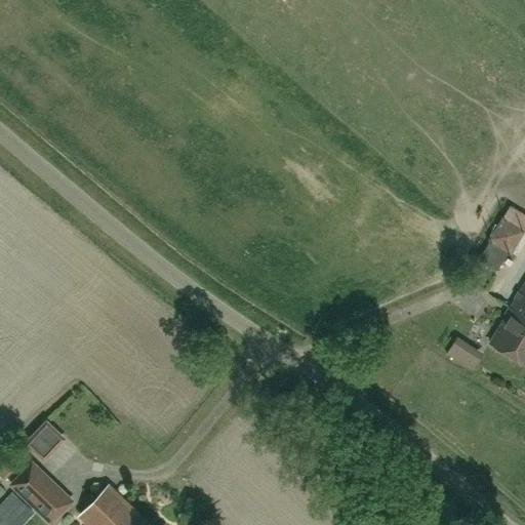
[(512,254),(524,233),(524,231),(502,217),(488,240),(512,254)]
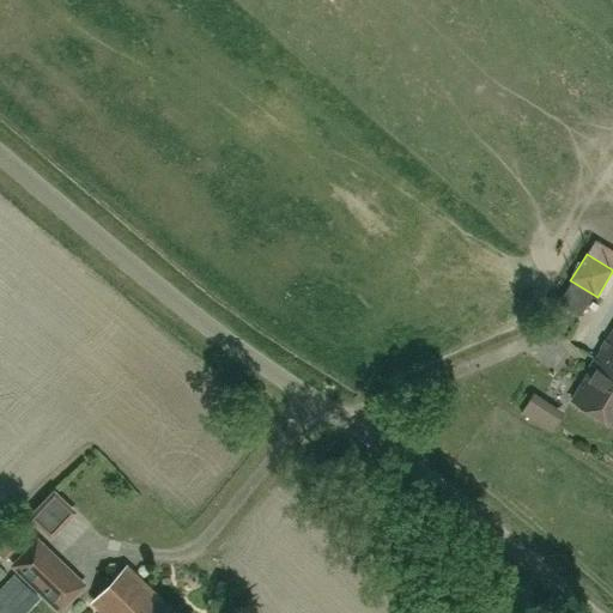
[(612,331),(590,368),(592,369),(612,382),(612,331)]
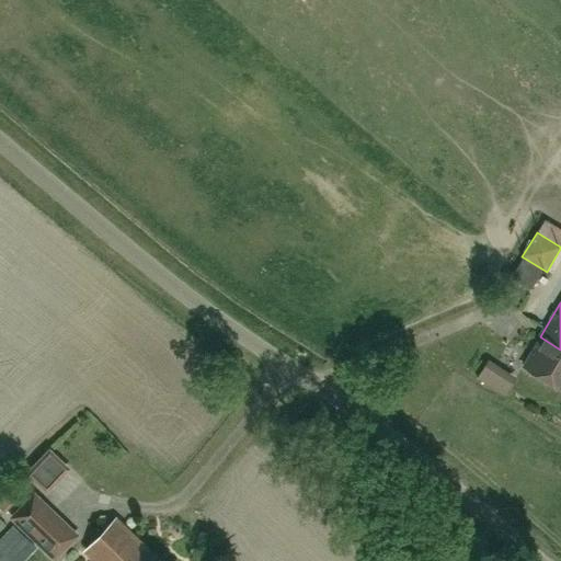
[(560,350),(541,338),(524,366),(560,389),(560,350)]
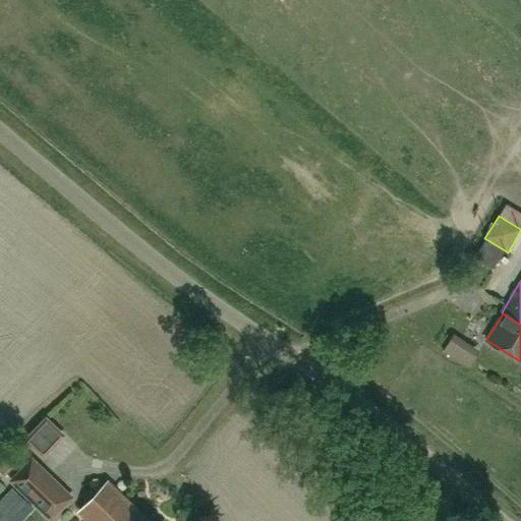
[(34,440),(49,455),(67,435),(52,420),(34,440)]
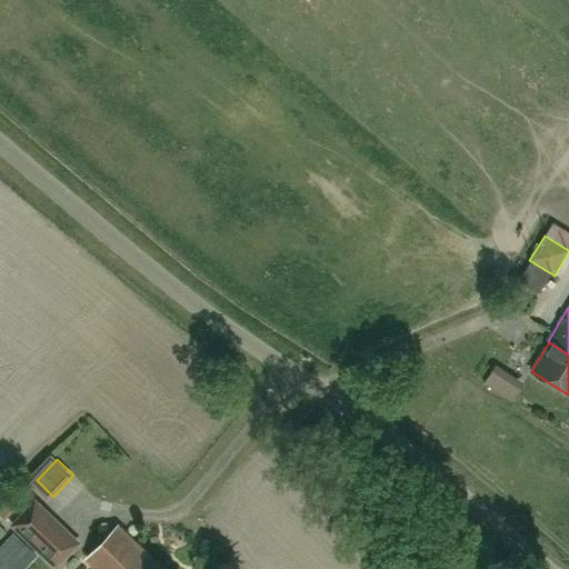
[(77,543),(35,503),(13,526),(56,566),(77,543)]
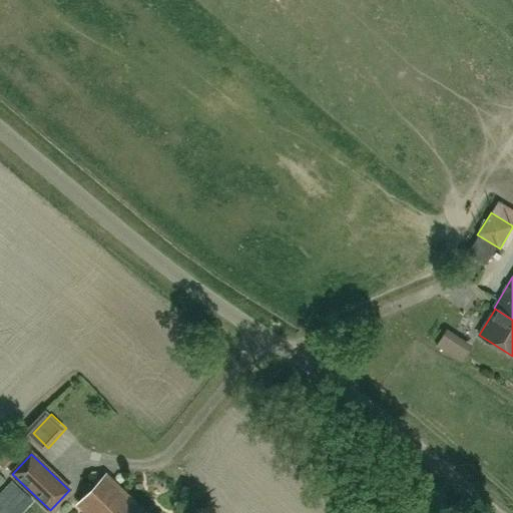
[(2,470),(0,472),(0,511),(2,512),(28,512),(38,502),(2,470)]
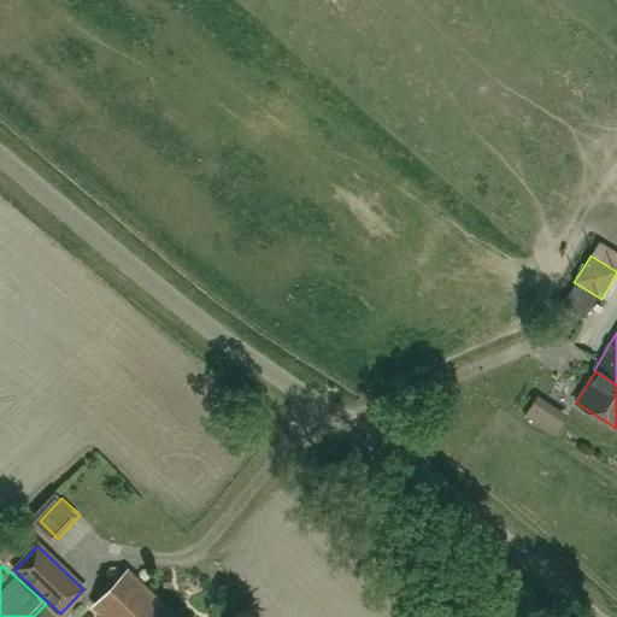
[(106,616),(174,616),(128,573),(95,606),(106,616)]
